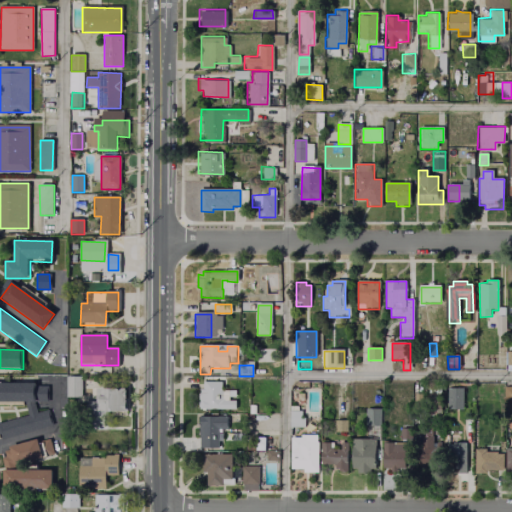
[(82,376),(81,397),(66,397),(66,376),(82,376)]
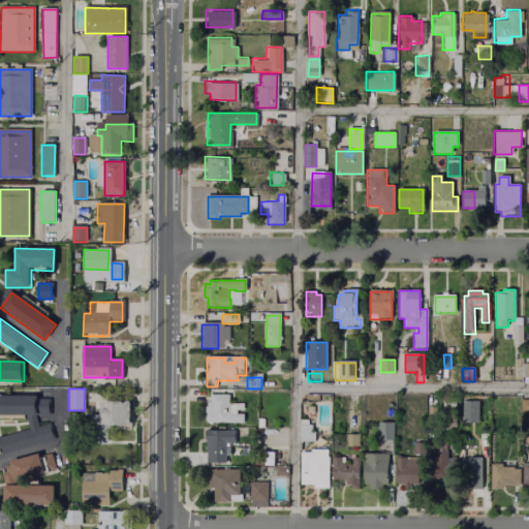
[(35,416),(38,427),(51,423),(56,440),(1,455),(0,450),(0,437),(29,429),(26,416),(23,416),(23,421),(0,419),(0,396),(37,397),(37,401),(49,401),(49,416),(35,416)]
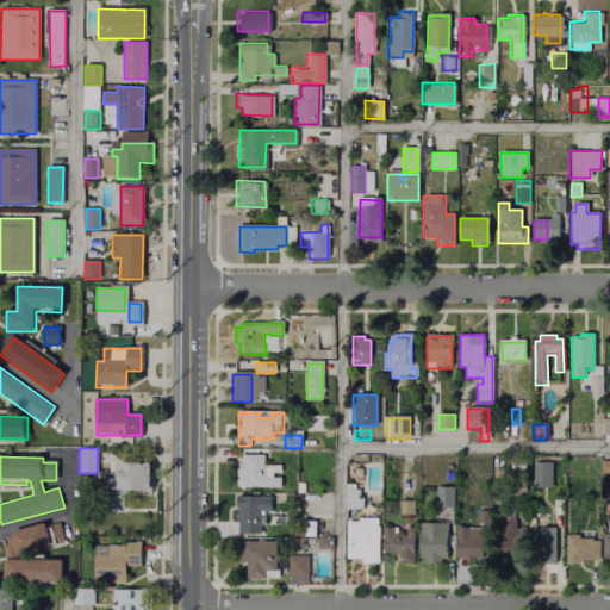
[(242,456),(263,456),(263,465),(281,465),(280,475),(272,475),(272,478),(281,478),(281,489),(237,487),(238,464),(242,464),(242,456)]
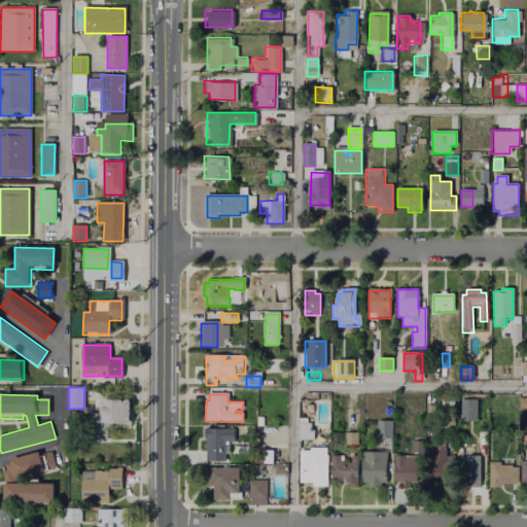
[(102,399),(133,400),(133,424),(101,424),(102,399)]
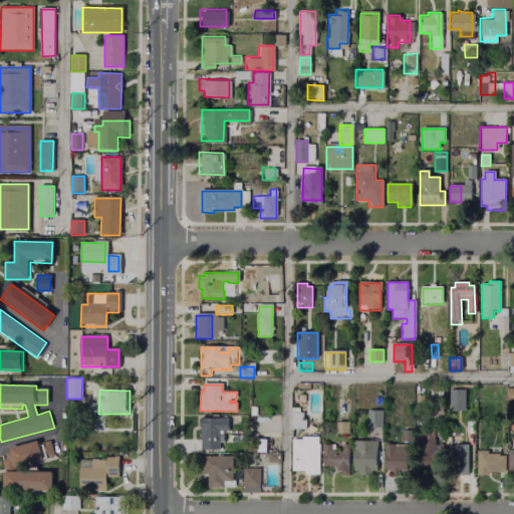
[(451,391),(464,391),(464,411),(451,411),(451,391)]
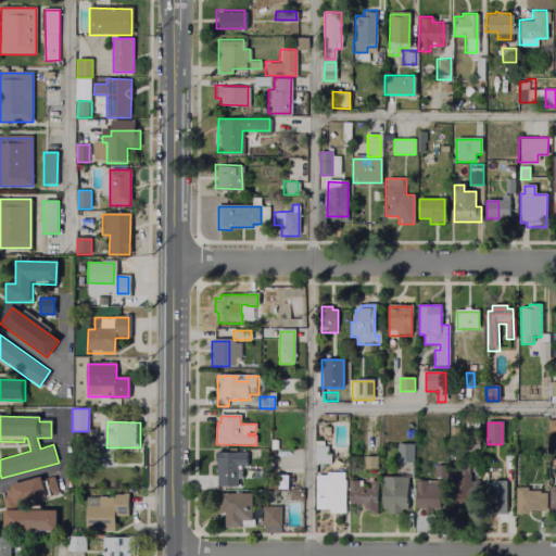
[(315,441),(323,442),(323,445),(330,445),(329,453),(335,454),(335,466),(314,465),(315,441)]
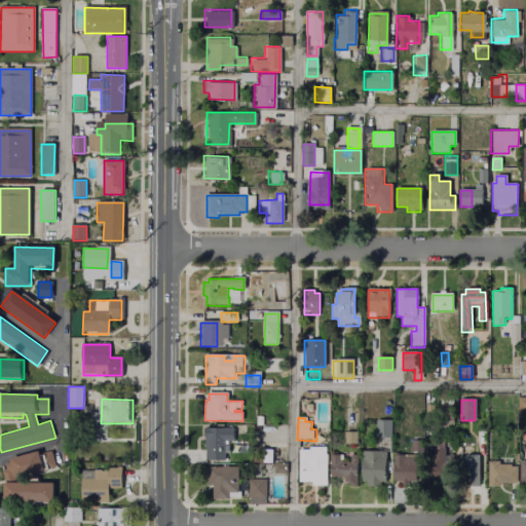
[(351,419),(359,419),(358,430),(350,430),(351,419)]
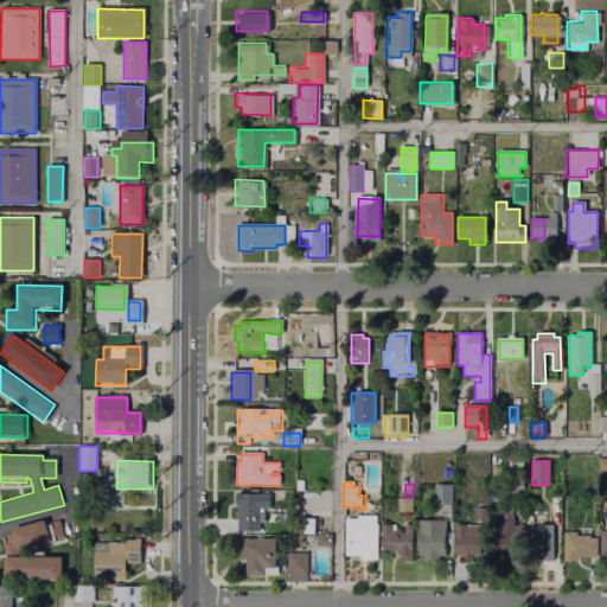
[(435,485),(452,486),(452,506),(435,506),(435,485)]
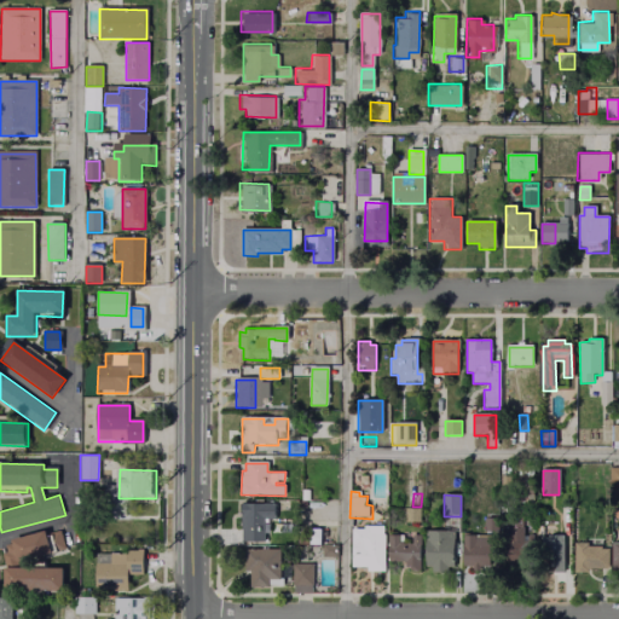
[(243,504),(276,505),(276,522),(264,522),(264,543),(243,543),(243,504)]
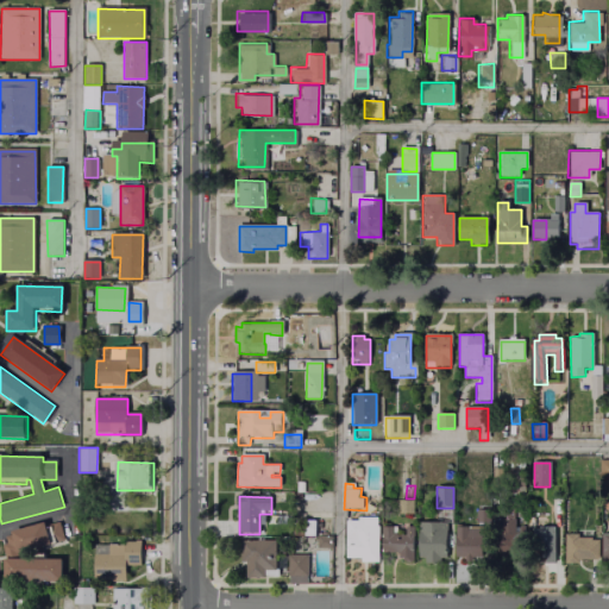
[(400,501),(413,501),(413,514),(400,514),(400,501)]
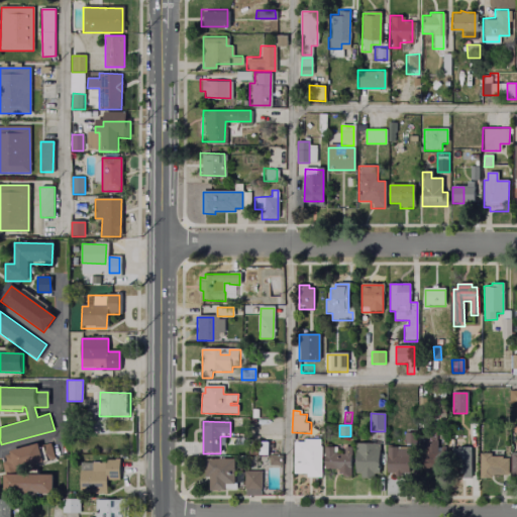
[(416,431),(416,443),(404,442),(403,430),(416,431)]
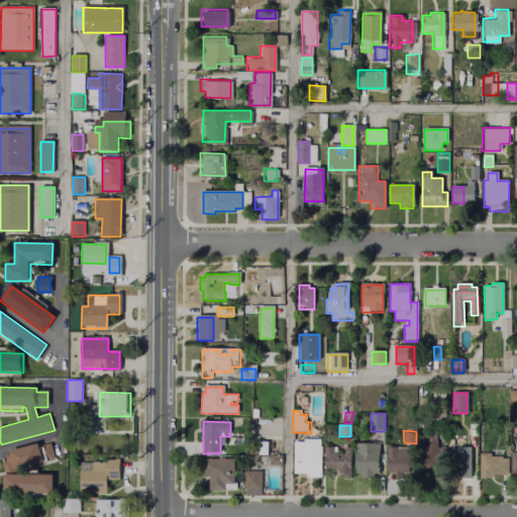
[(435,431),(435,472),(418,472),(418,446),(423,446),(422,431),(435,431)]
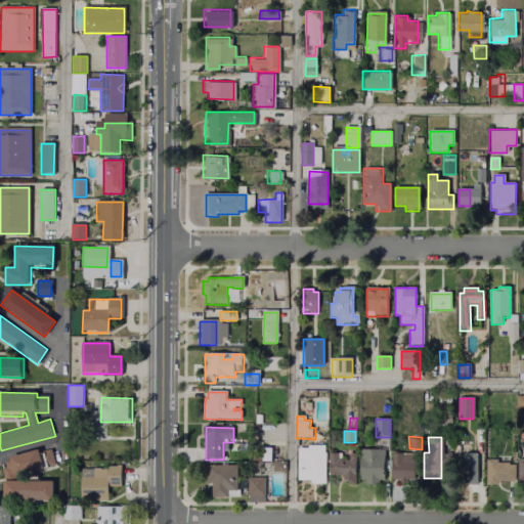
[(309,444),(326,445),(325,485),(313,485),(313,480),(297,480),(298,448),(309,449),(309,444)]
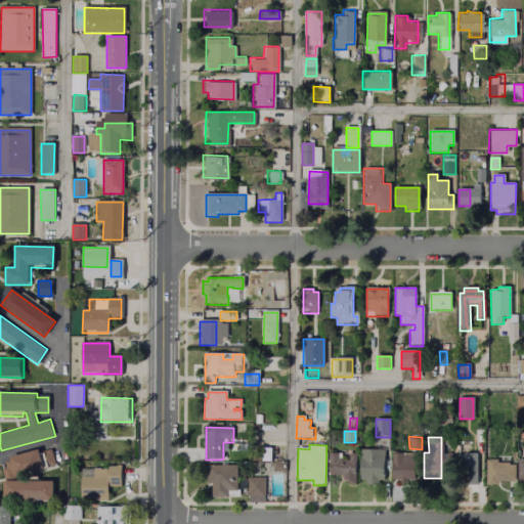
[(42,452),(50,449),(55,466),(47,468),(42,452)]
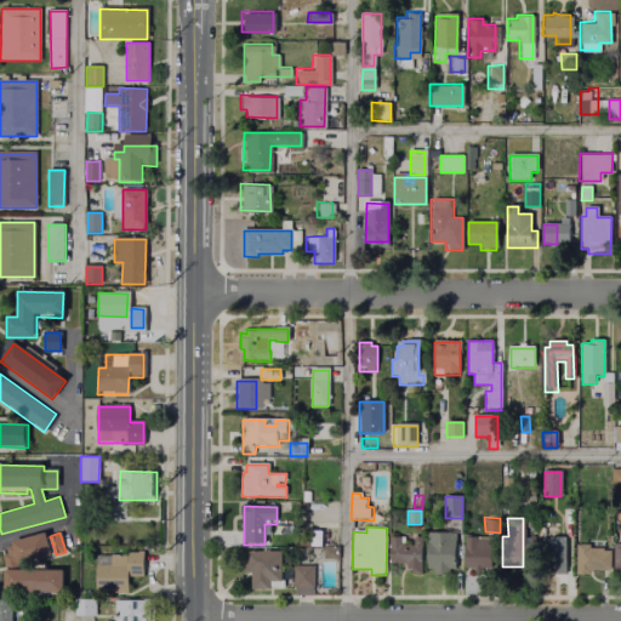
[(313,533),(323,533),(323,548),(313,548),(313,533)]
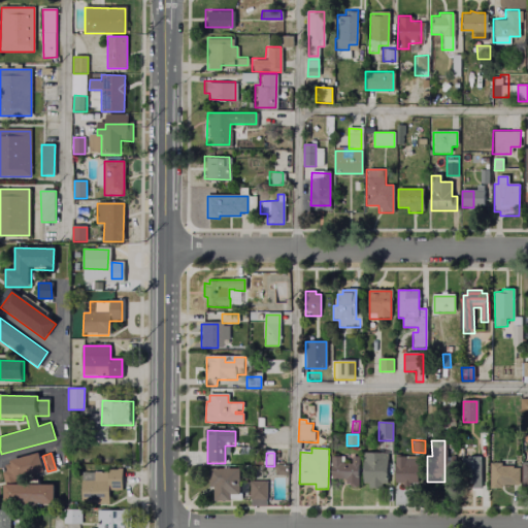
[(40,454),(44,471),(32,474),(29,466),(24,467),(27,477),(17,481),(15,477),(8,480),(4,466),(10,465),(9,460),(19,458),(19,460),(29,457),(40,454)]
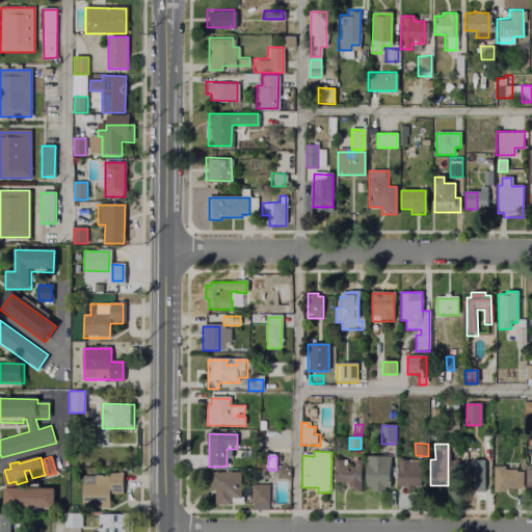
[(368,457),(391,457),(391,488),(384,488),(384,493),(372,493),(372,488),(368,488),(368,457)]
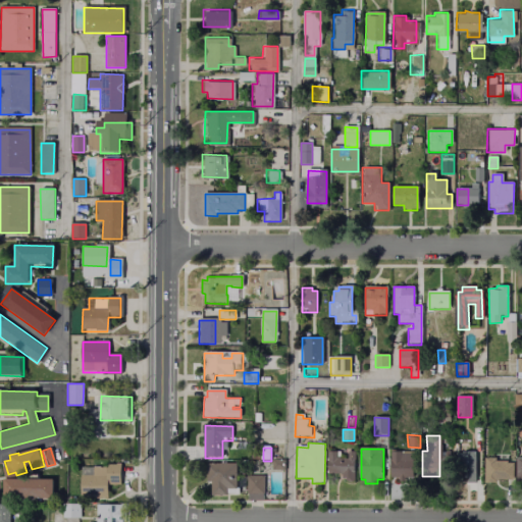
[(465,452),(475,452),(475,484),(458,484),(458,456),(465,455),(465,452)]
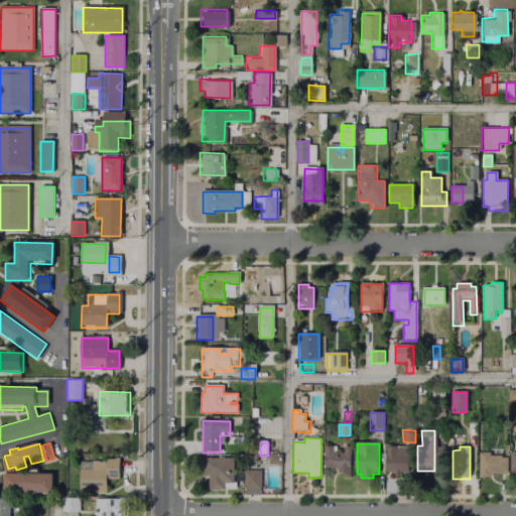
[(325,447),(338,447),(338,455),(343,455),(343,447),(352,447),(352,477),(343,477),(343,475),(338,475),(338,469),(325,469),(325,447)]
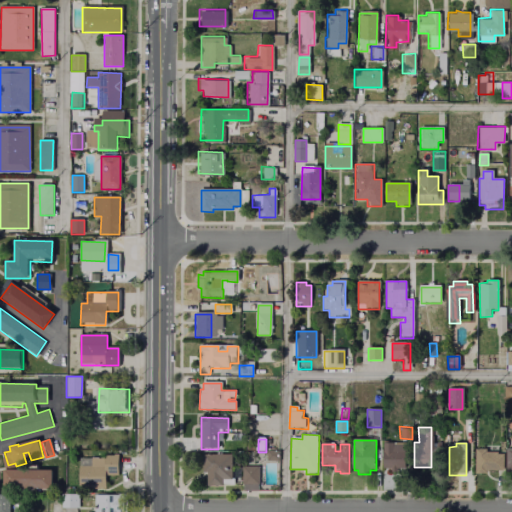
[(382,445),(404,444),(405,472),(392,472),(392,469),(383,469),(382,445)]
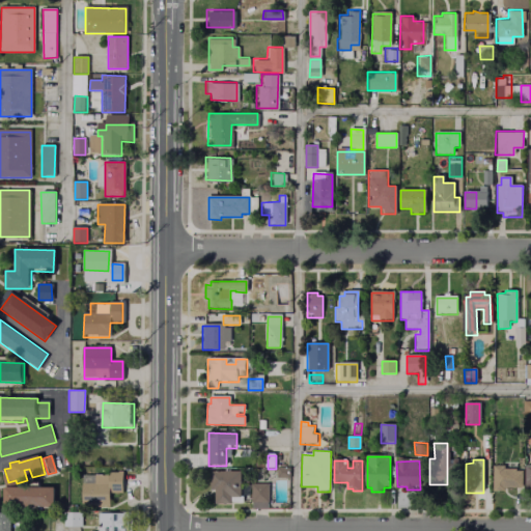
[(521,464),(520,490),(493,488),(493,464),(521,464)]
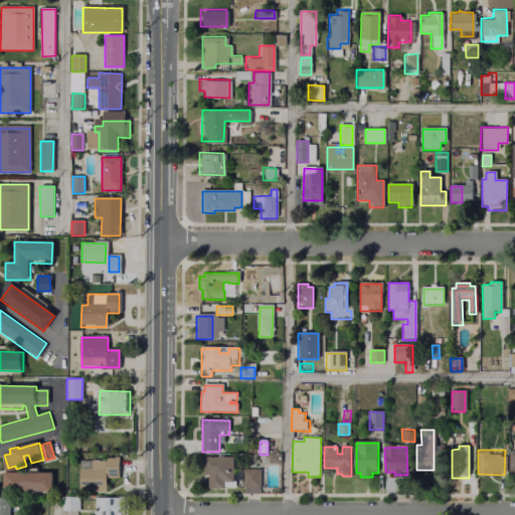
[(82,461),(105,461),(105,458),(119,458),(119,480),(108,480),(108,493),(82,493),(82,461)]
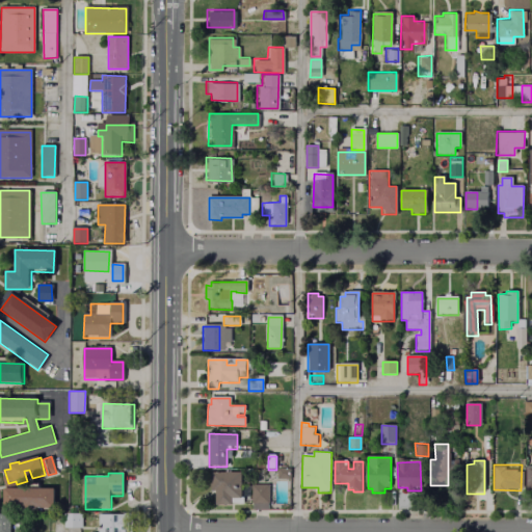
[(210,475),(241,474),(241,500),(232,500),(233,507),(219,508),(219,493),(210,493),(210,475)]
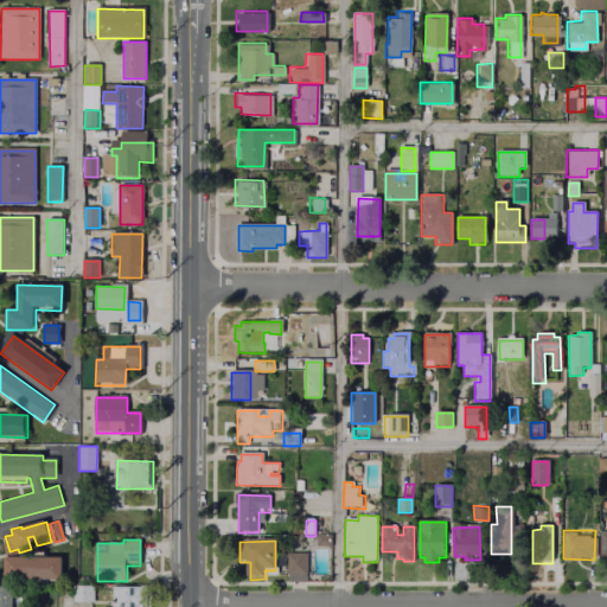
[(289,554),(306,554),(306,576),(302,576),(302,583),(289,583),(289,554)]
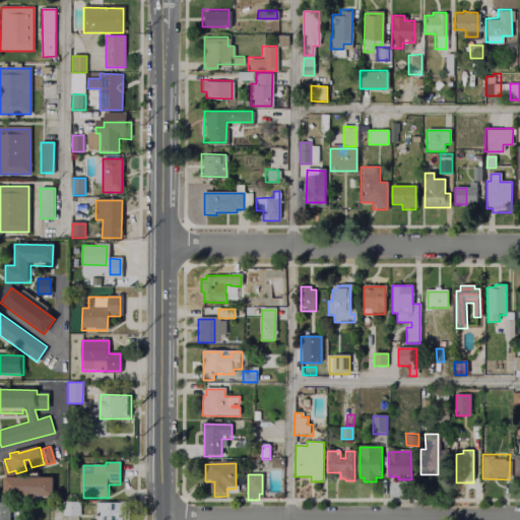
[(5,478),(53,478),(53,497),(5,496),(5,478)]
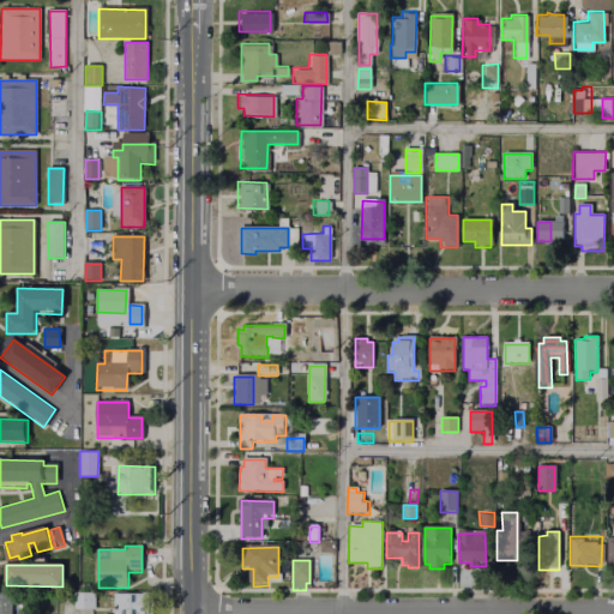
[(72,593),(95,593),(95,611),(72,611),(72,593)]
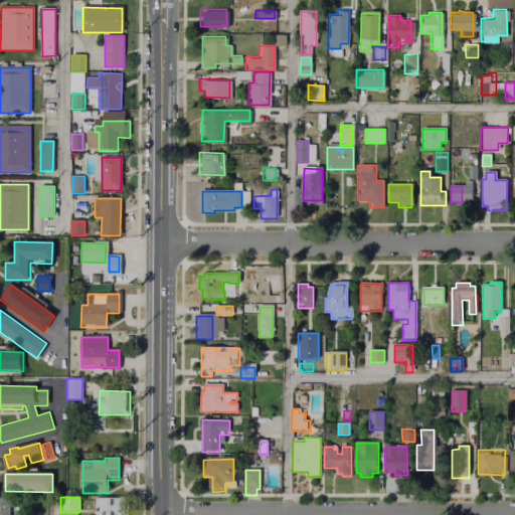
[(121,498),(120,514),(95,514),(96,498),(121,498)]
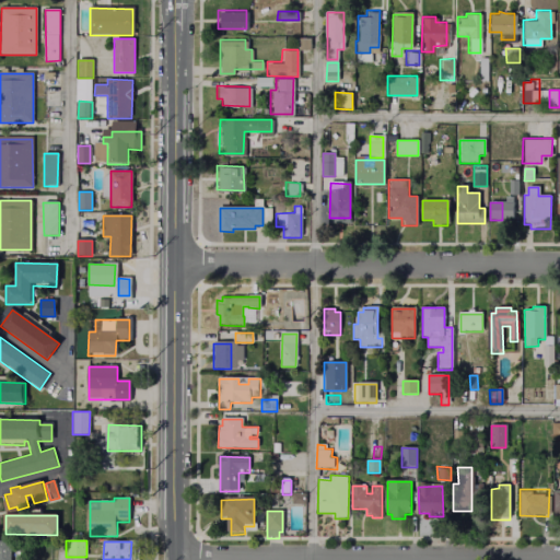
[(0,559),(0,543),(10,543),(10,559),(0,559)]
